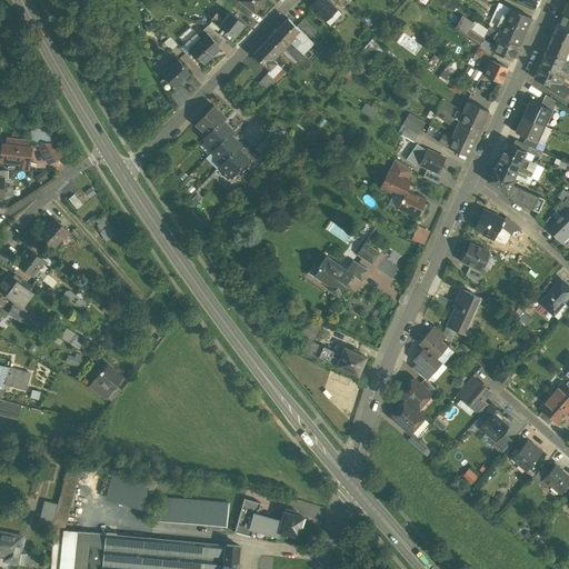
[(253,10),(240,0),(237,6),(236,5),(233,7),(248,17),(253,10)]
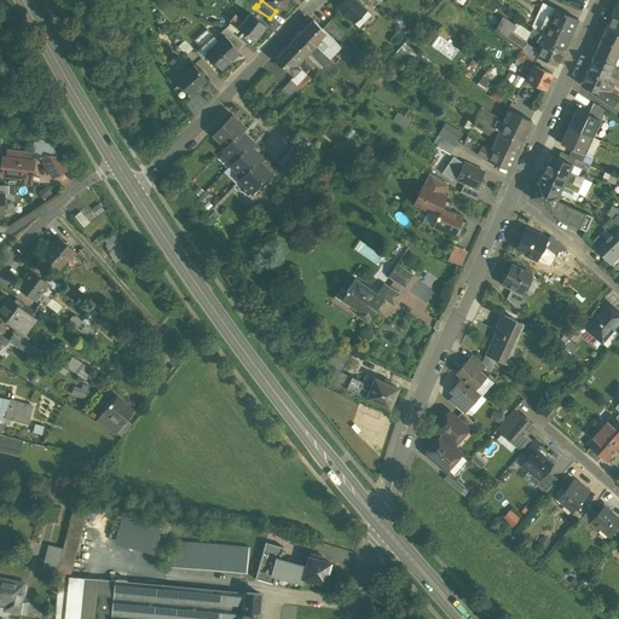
[(261,0),(276,11),(277,13),(287,0),(261,0)]
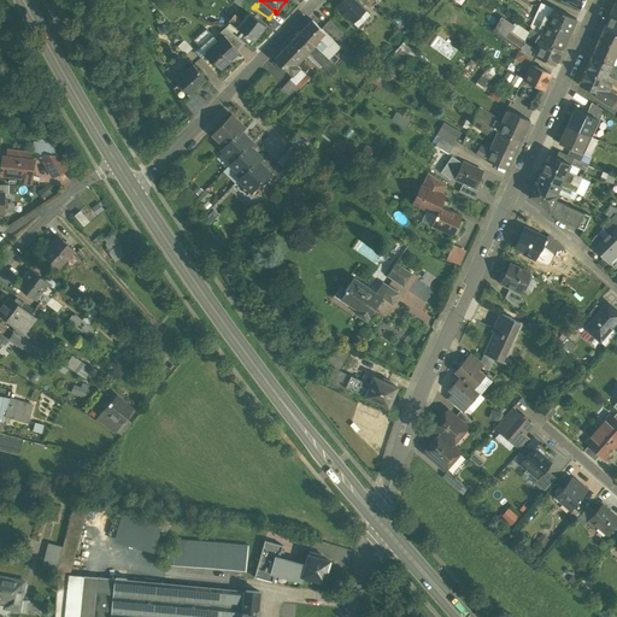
[(353,0),(341,0),(335,6),(353,23),(360,16),(365,11),(353,0)]
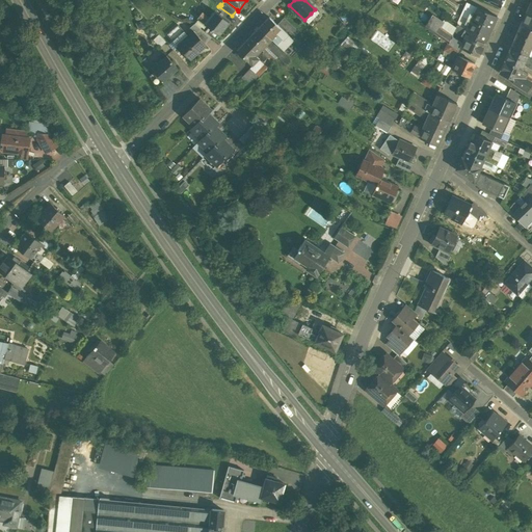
[(482,0),(501,9),(504,0),(482,0)]
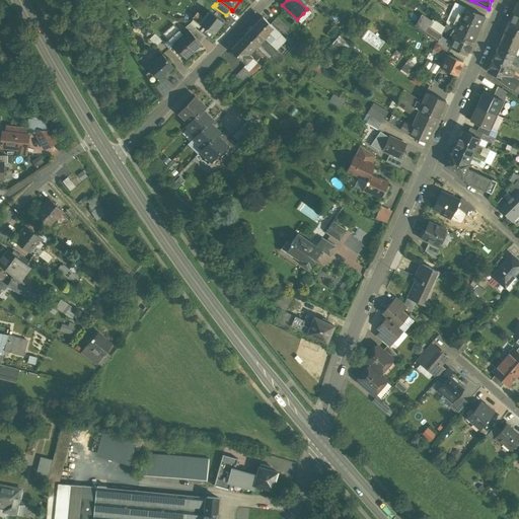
[(518,0),(508,25),(518,30),(518,0)]
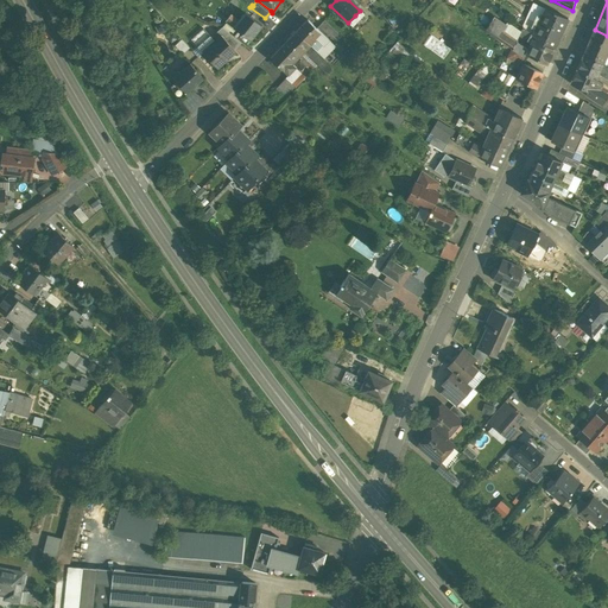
[(544,10),(533,4),(526,19),(537,24),(544,10)]
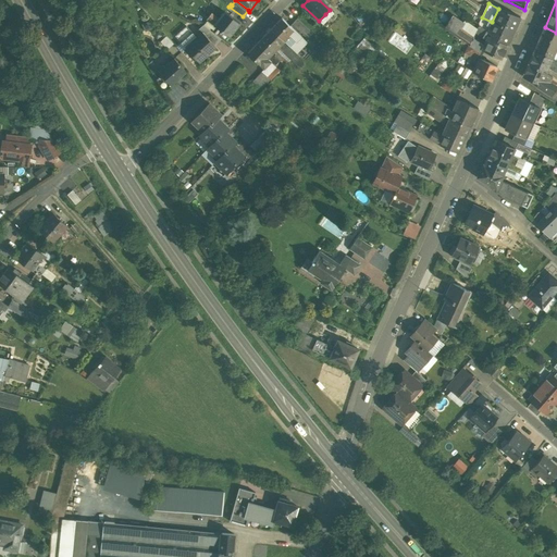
[(520,19),(498,9),(492,22),(514,33),(520,19)]
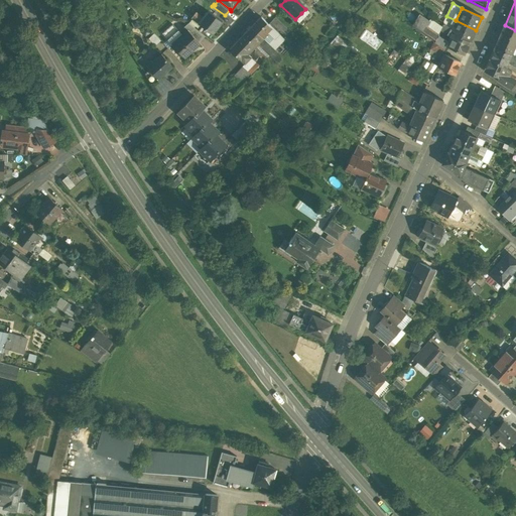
[(203,17),(199,23),(213,34),(223,21),(209,10),(203,17)]
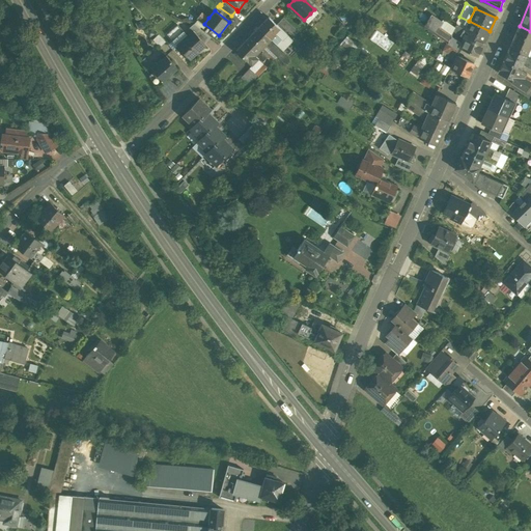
[(208,18),(201,12),(197,19),(204,24),(208,18)]
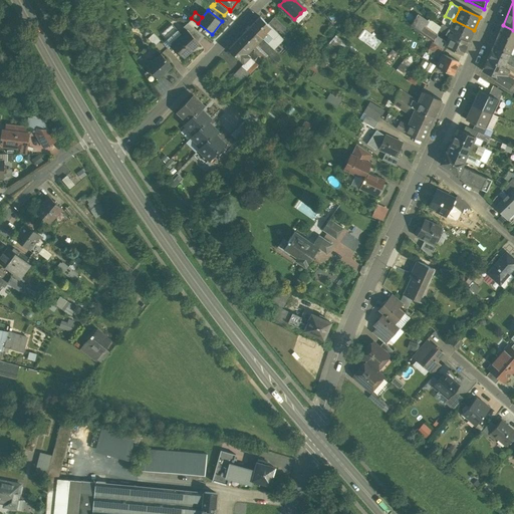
[(300,13),(294,19),(297,23),(304,16),(300,13)]
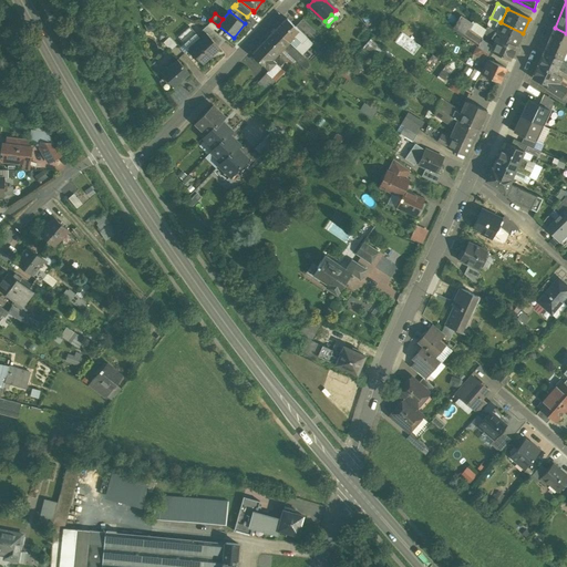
[(460,18),(452,30),(462,37),(467,29),(468,29),(471,26),(460,18)]
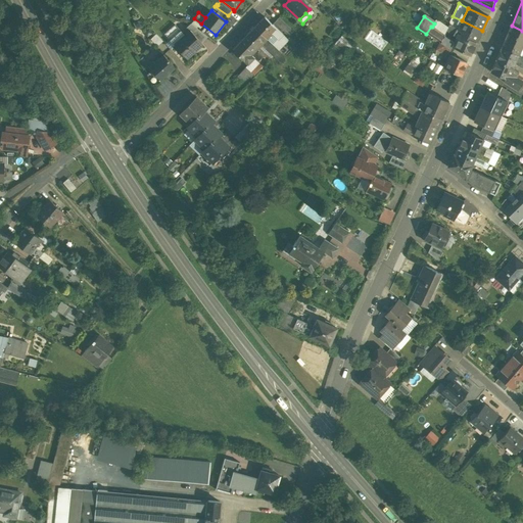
[(462,20),(453,16),(449,24),(458,30),(462,20)]
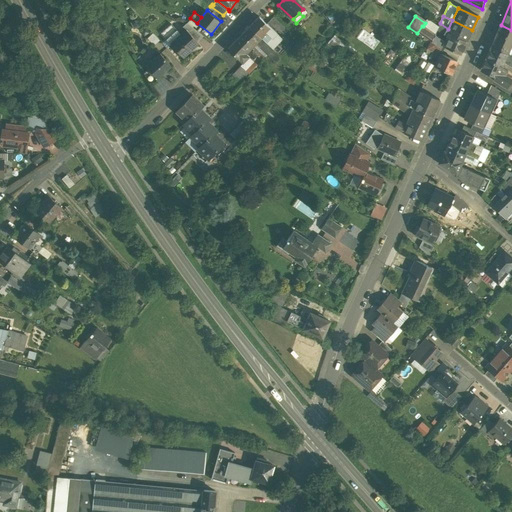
[(266,24),(258,17),(249,27),(260,38),(266,32),(270,28),(266,24)]
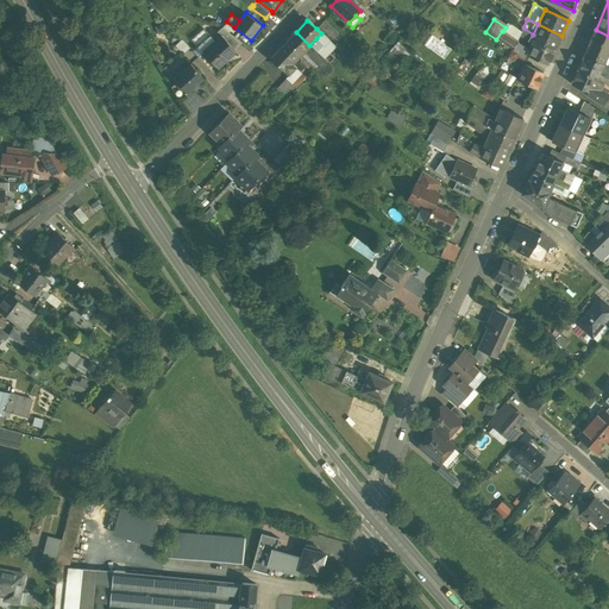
[(340,37),(325,20),(319,26),(328,37),(330,36),(336,42),(340,37)]
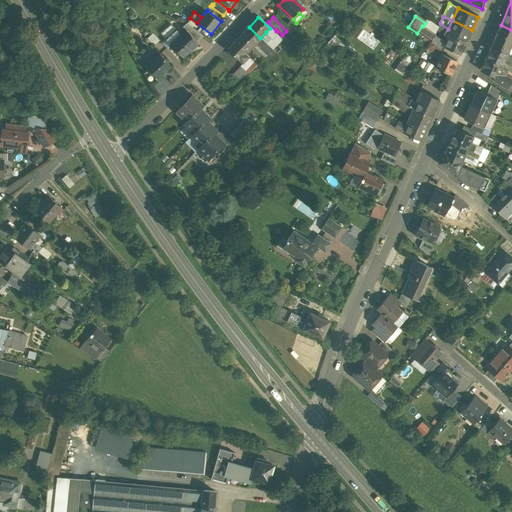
[(472,30),(452,20),(448,29),(451,31),(450,35),(466,42),(472,30)]
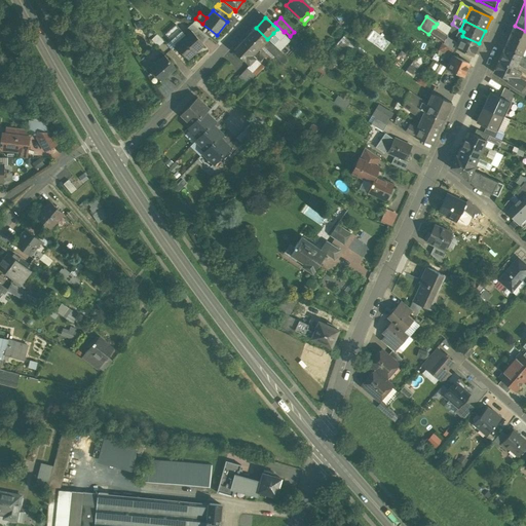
[(284,32),(275,23),(273,25),(277,29),(282,33),(284,32)]
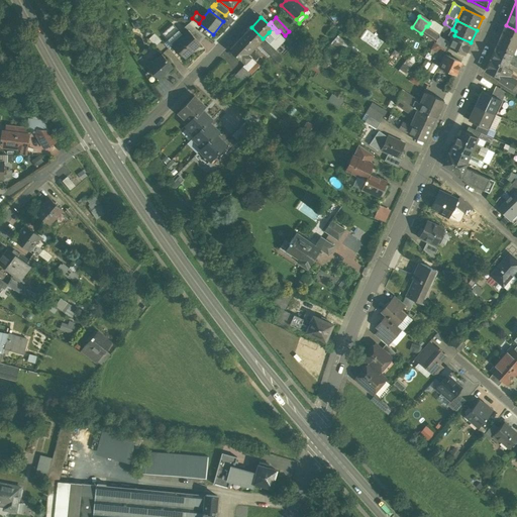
[(205,36),(188,23),(185,27),(188,30),(199,41),(205,36)]
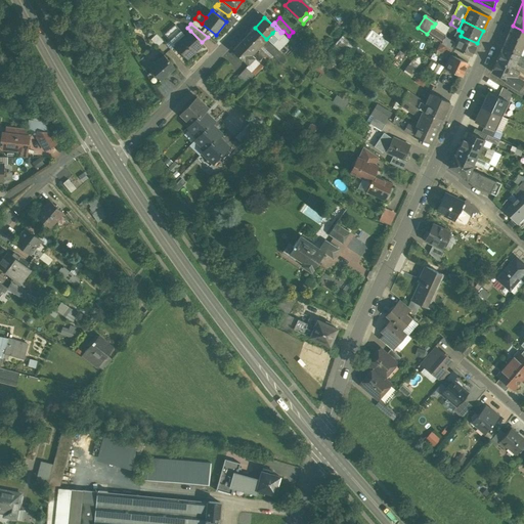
[(459,30),(450,24),(447,30),(453,35),(456,36),(455,38),(459,39),(460,36),(461,36),(462,32),(459,30)]
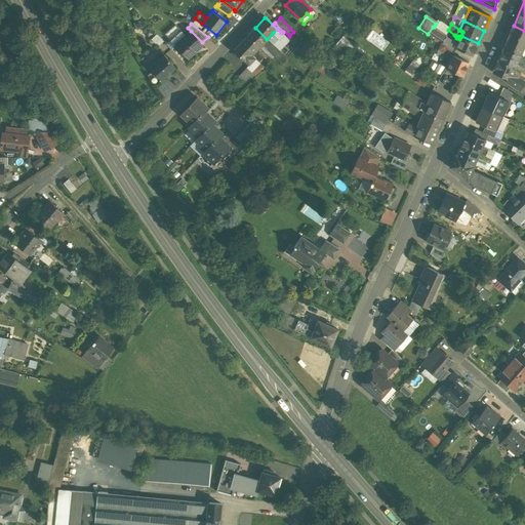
[(186,36),(175,25),(165,34),(175,45),(186,36)]
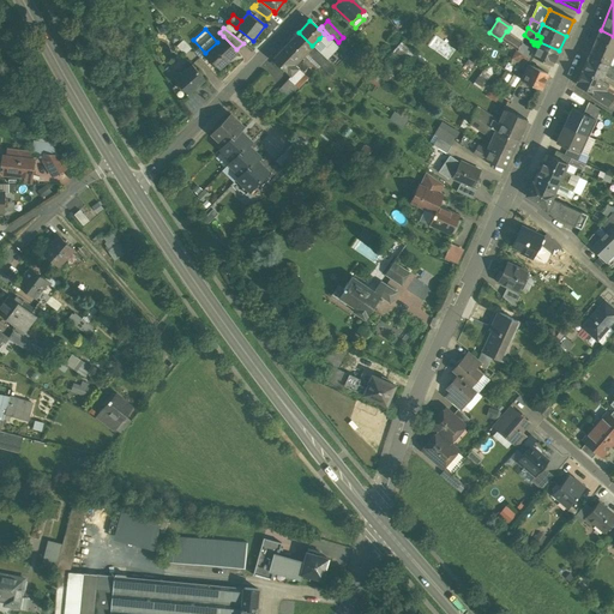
[(613,36),(601,30),(600,30),(593,47),(607,54),(612,56),(613,52),(613,36)]
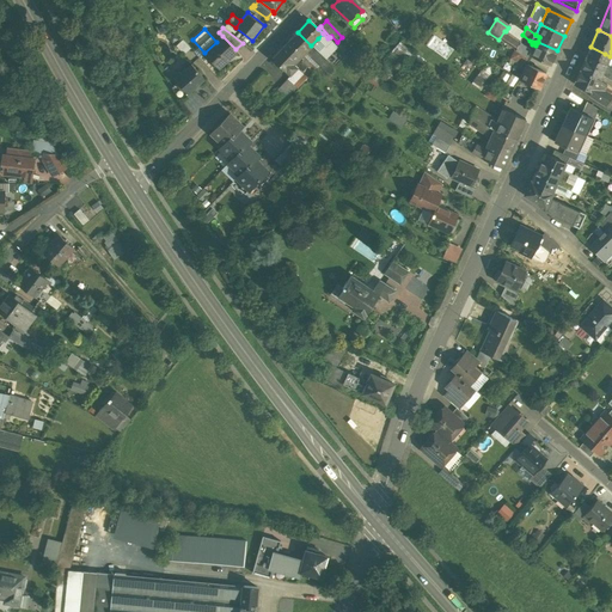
[(506,31),(505,31),(499,40),(515,50),(530,60),(531,56),(532,53),(519,43),(520,41),(506,31)]
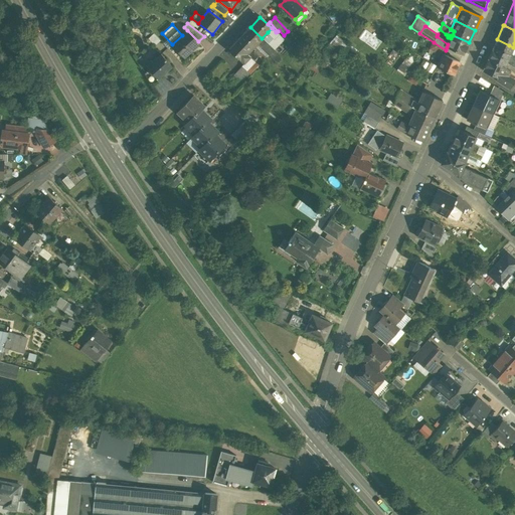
[(262,38),(250,27),(242,35),(254,46),(258,42),(262,38)]
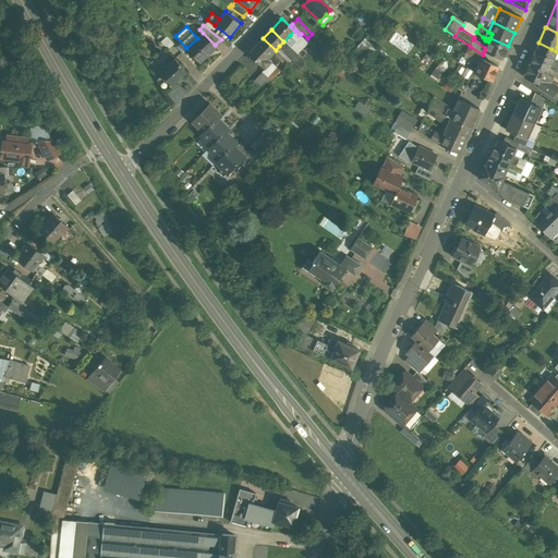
[(294,31),(290,35),(283,41),(290,47),(301,37),(299,35),(294,31)]
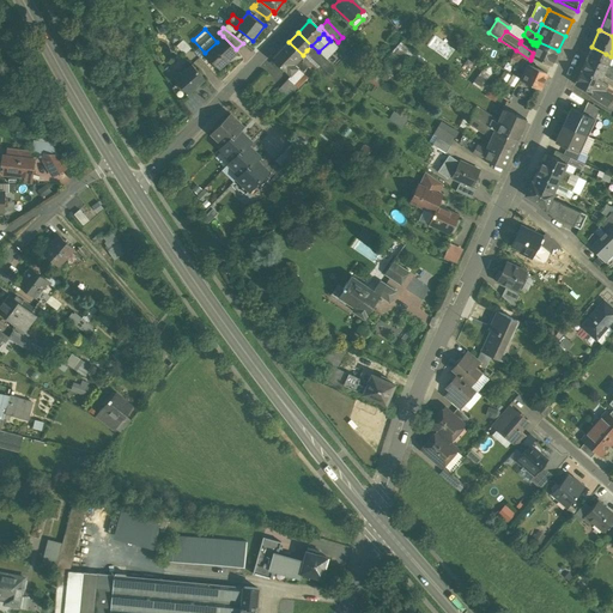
[(426,46),(448,58),(454,47),(432,35),(426,46)]
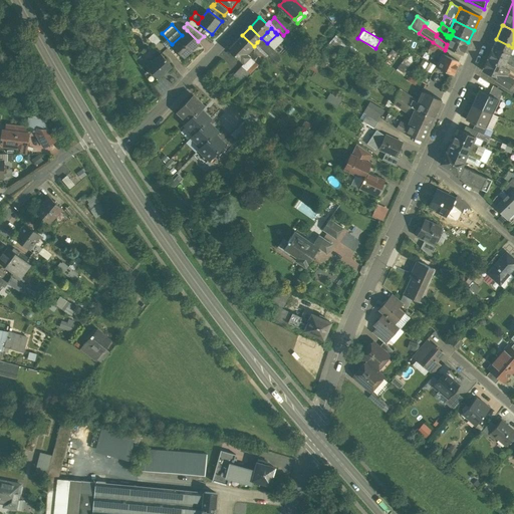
[(182,35),(172,44),(183,57),(199,42),(198,41),(187,30),(182,35)]
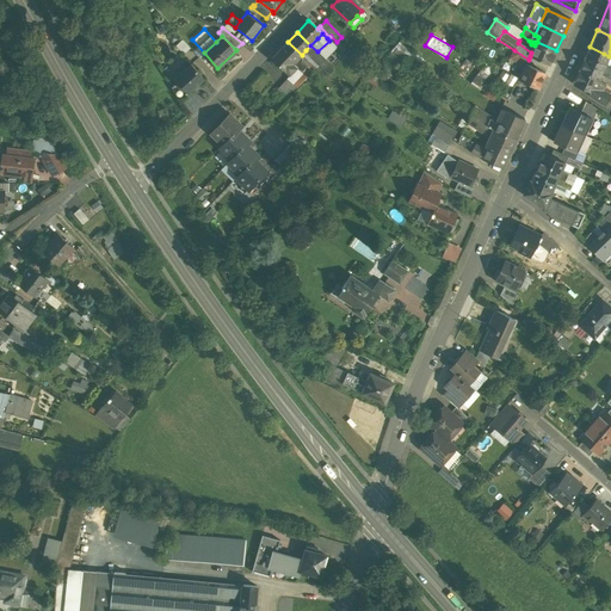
[(329,41),(318,51),(319,54),(325,60),(329,54),(337,47),(329,41)]
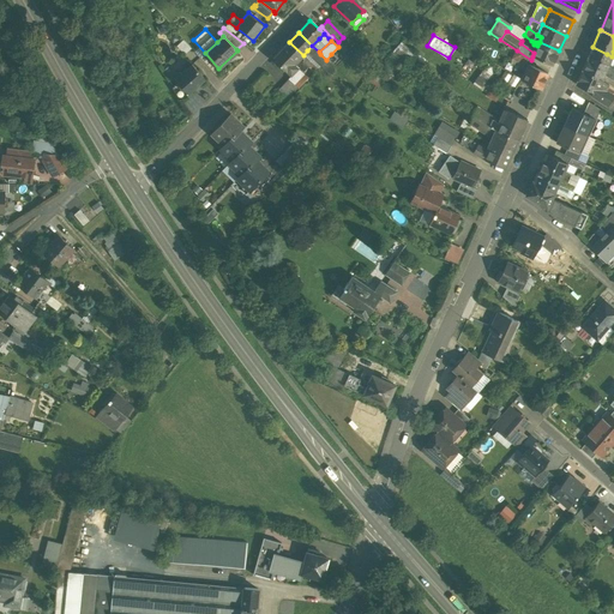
[(304,55),(289,42),(280,50),(294,65),(300,59),(304,55)]
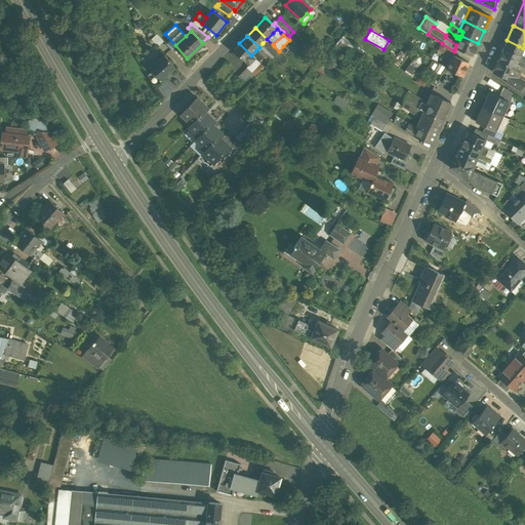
[(461,36),(460,36),(459,39),(456,45),(455,48),(472,56),(478,43),(461,36)]
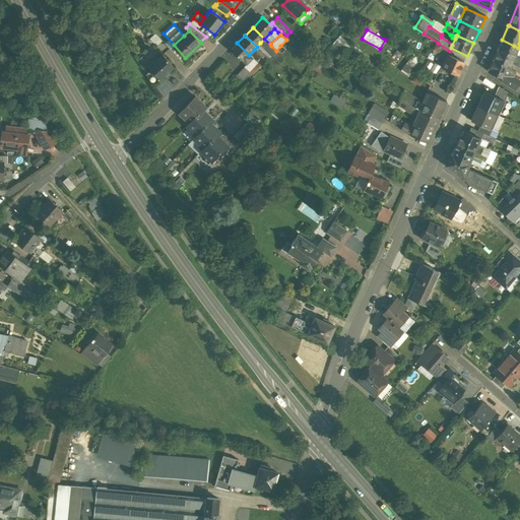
[(264,39),(260,43),(263,45),(261,47),(266,51),(271,46),(264,39)]
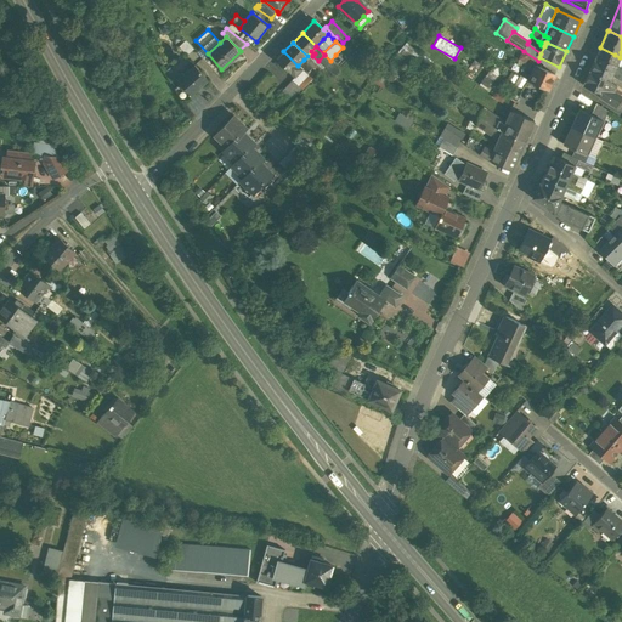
[(615,55),(600,47),(597,57),(611,64),(615,55)]
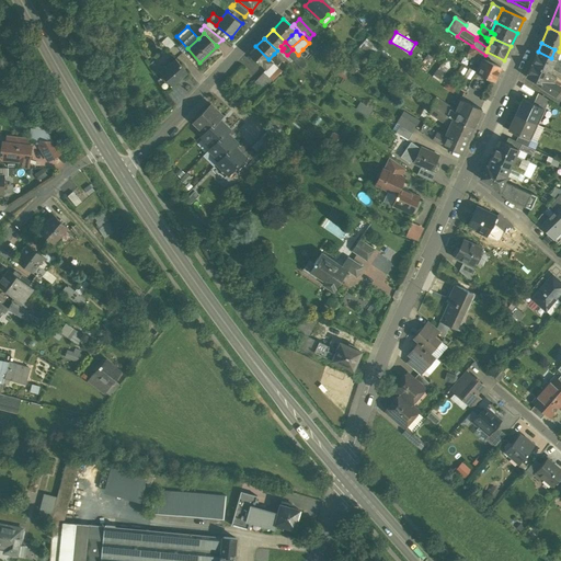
[(268,59),(255,46),(249,54),(265,69),(273,63),(268,59)]
